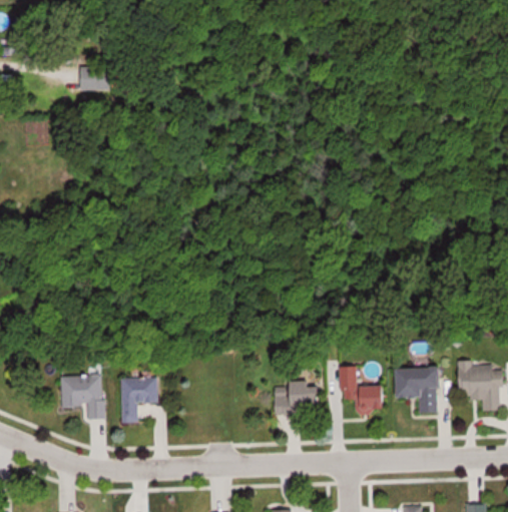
[(77,67),(77,91),(112,91),(112,67),(77,67)]
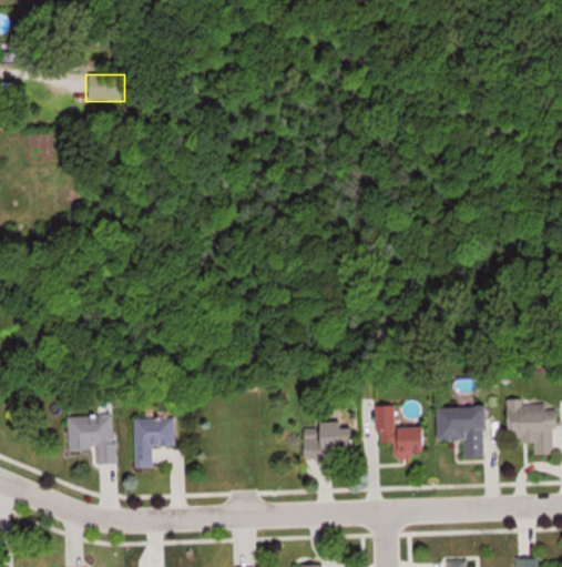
[(508,404),(508,441),(532,441),(532,455),(554,455),(554,404),(508,404)]
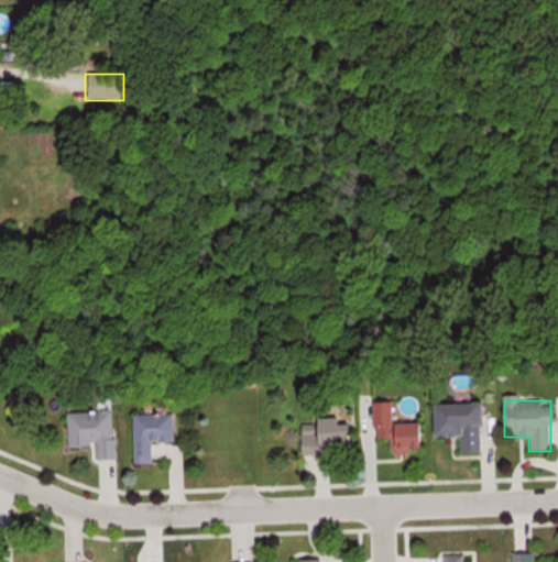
[(372,404),(374,437),(389,436),(390,453),(425,451),(423,422),(392,425),(390,403),(372,404)]
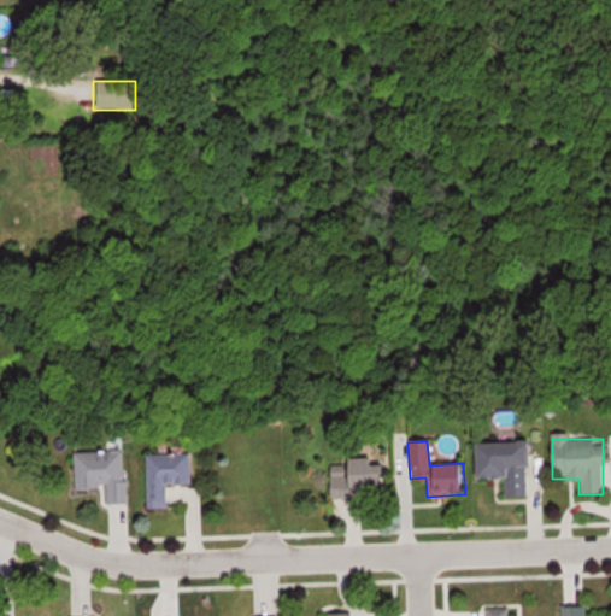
[(527,441),(474,443),(474,480),(503,479),(504,496),(528,494),(527,441)]
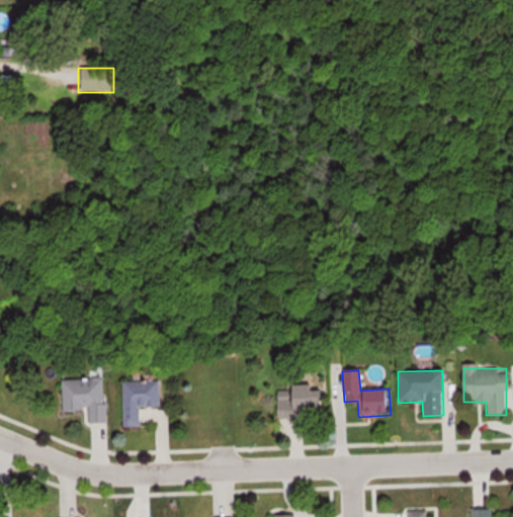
[(104,423),(102,377),(59,379),(61,412),(86,411),(86,424),(104,423)]
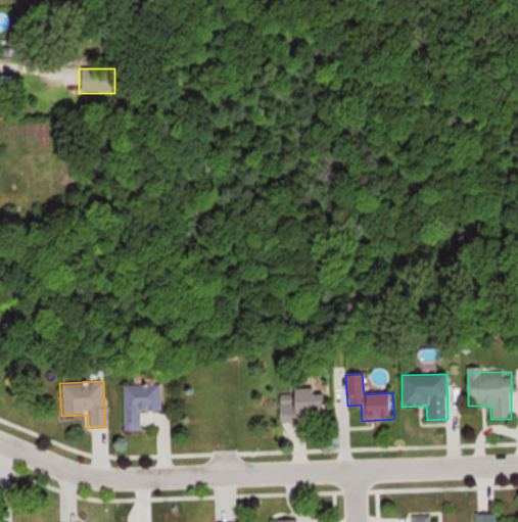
[(121,385),(122,432),(140,432),(139,411),(160,410),(159,384),(121,385)]
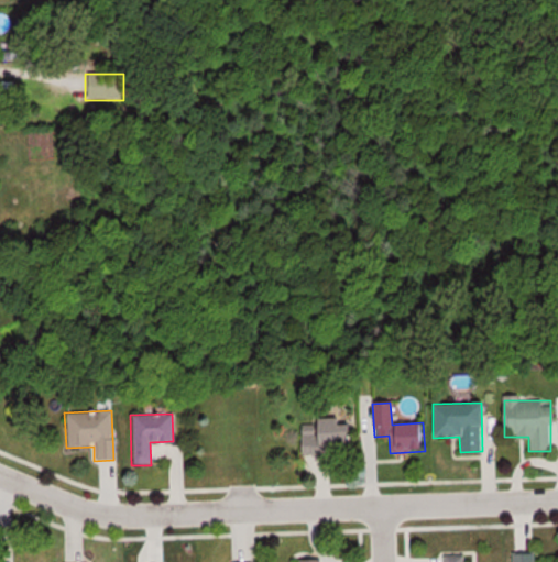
[(351,453),(351,420),(303,419),(303,453),(351,453)]
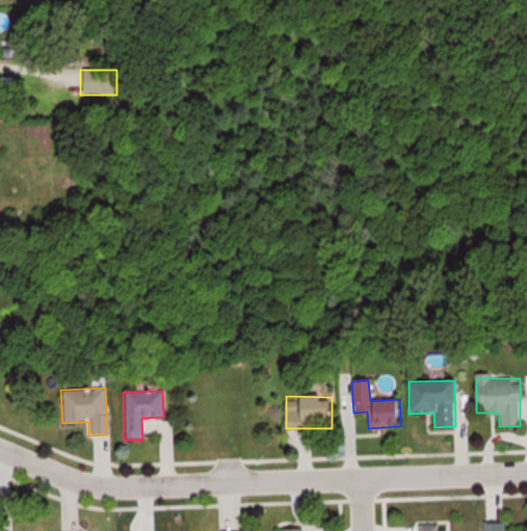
[(503,530),(503,523),(481,522),(480,530),(503,530)]
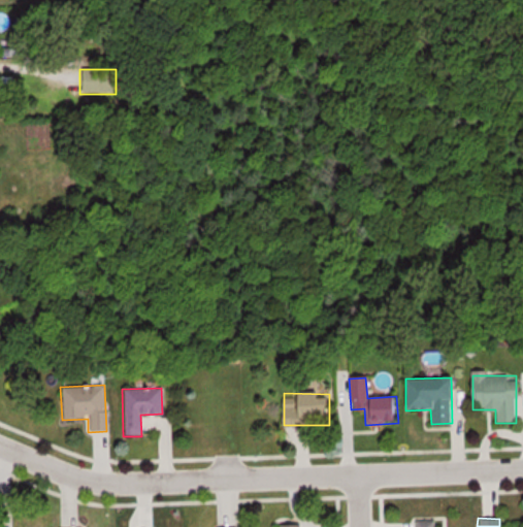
All buildings are outlined.
